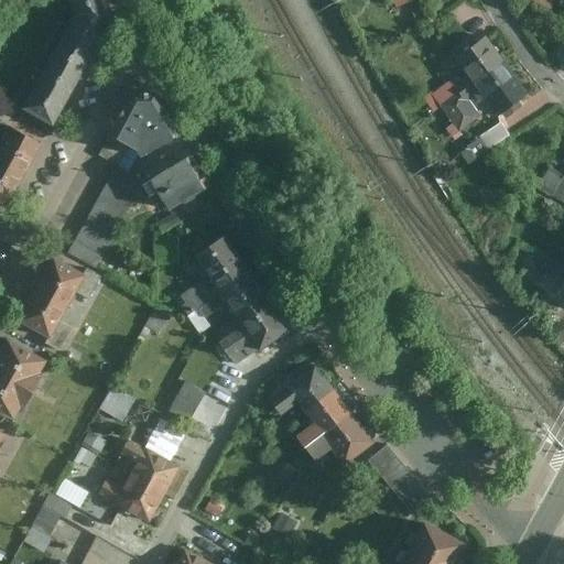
[(65,28),(99,46),(112,14),(105,0),(64,0),(72,13),(65,28)]
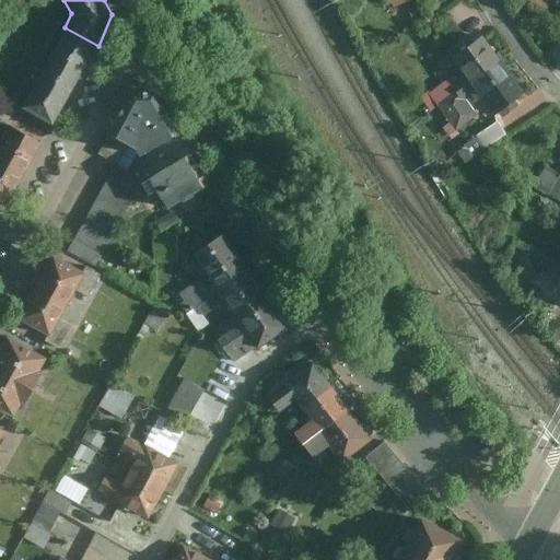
[(77,86),(98,46),(65,27),(43,69),(77,86)]
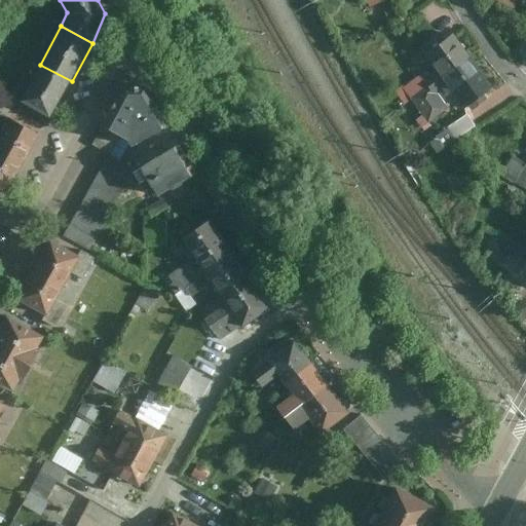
[(425,55),(442,77),(470,55),(453,34),(425,55)]
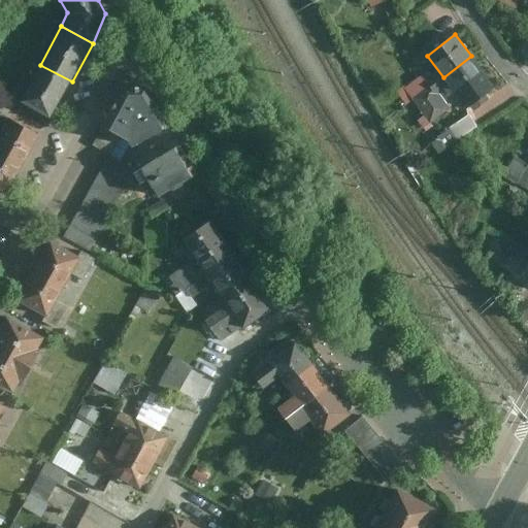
[(471,56),(443,77),(411,100),(430,124),(451,108),(440,95),(444,91),(449,96),(454,92),(466,107),(494,87),(471,56)]
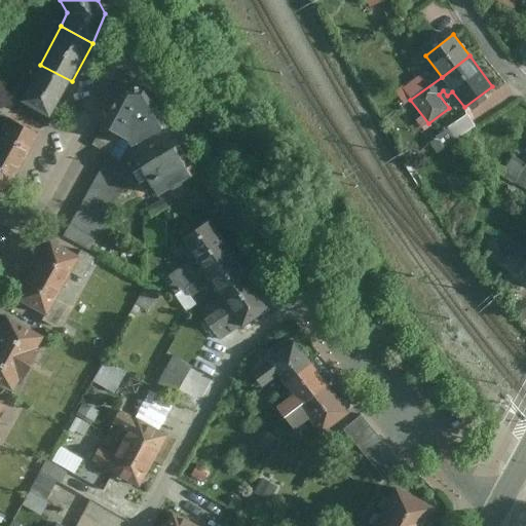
[(51,120),(72,81),(40,65),(20,103),(51,120)]
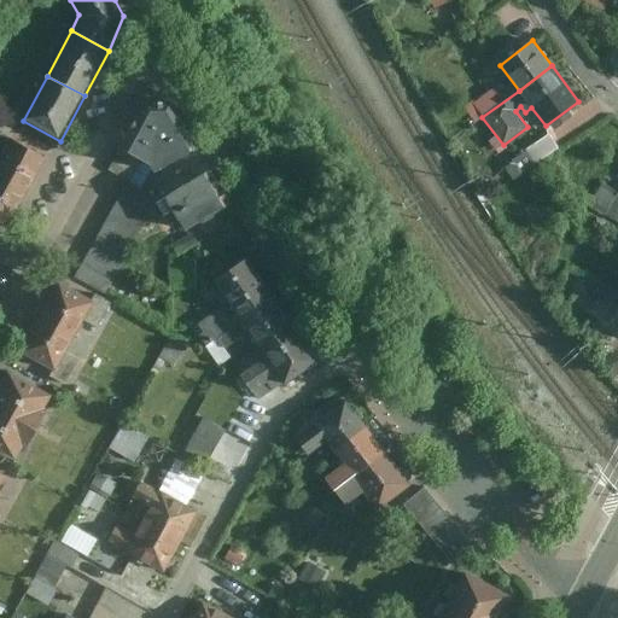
[(170,103),(144,103),(108,169),(128,180),(139,161),(147,164),(151,174),(197,147),(170,103)]
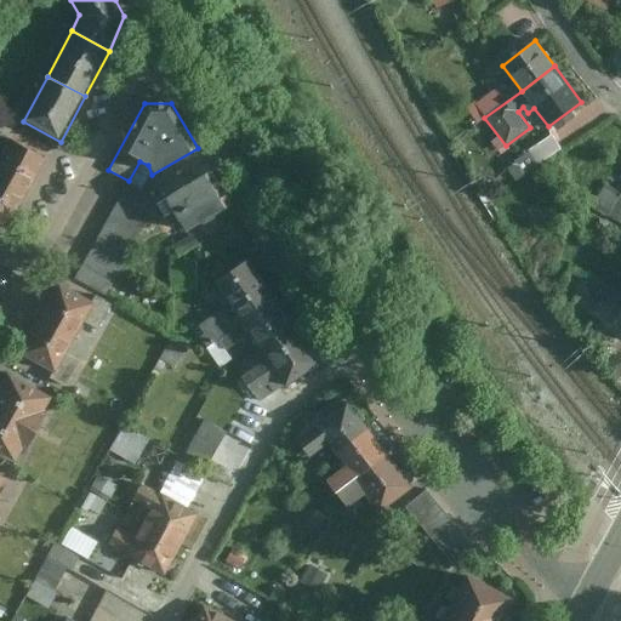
[(552,137),(507,169),(517,181),(560,149),(552,137)]
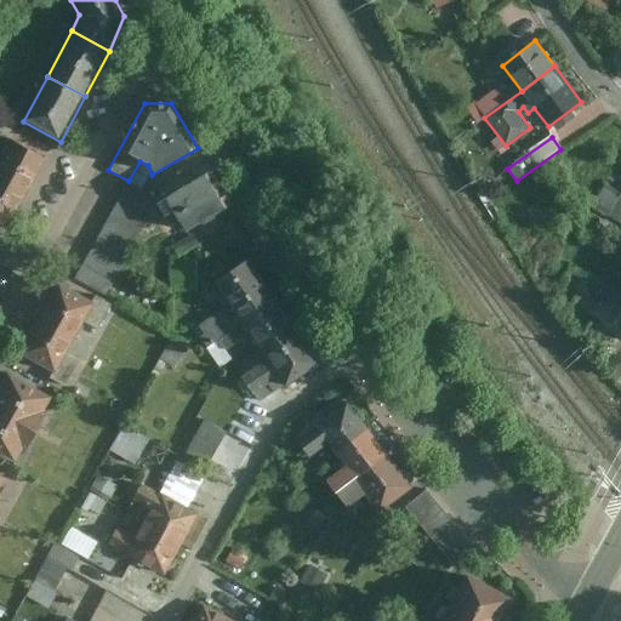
[(0,178),(26,193),(45,158),(10,138),(0,155),(0,178)]
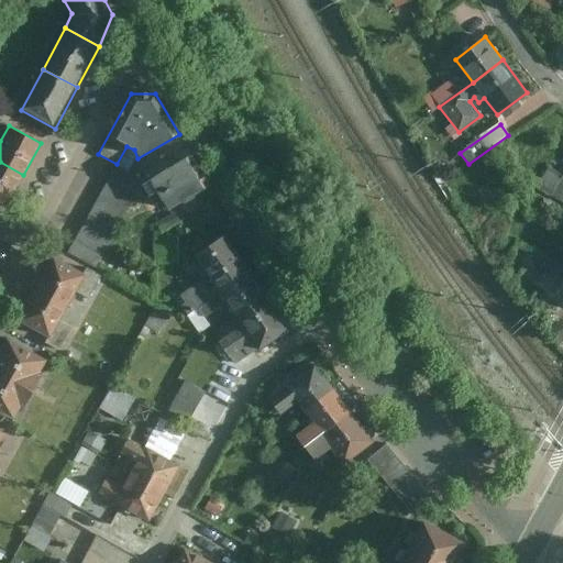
[(187,156),(147,180),(166,211),(206,188),(187,156)]
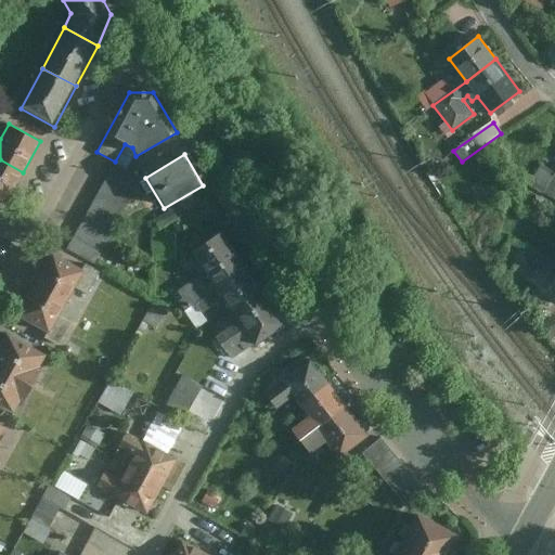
[(0,199),(7,204),(23,172),(0,159),(0,199)]
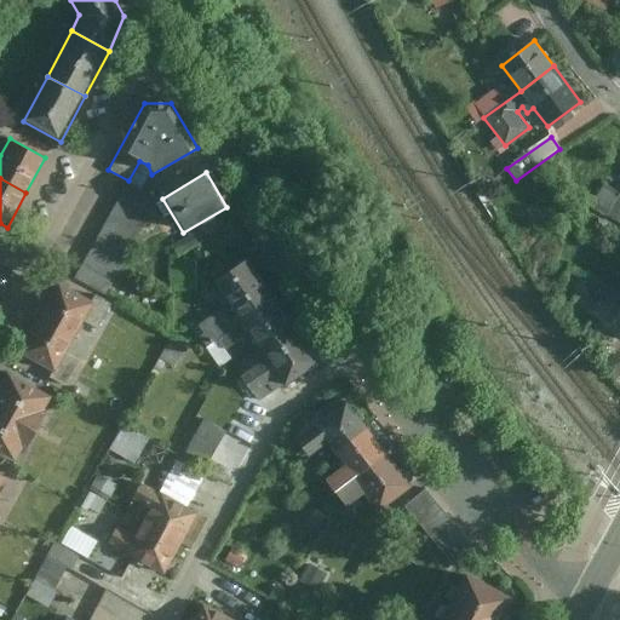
[(126,182),(73,279),(105,296),(159,199),(126,182)]
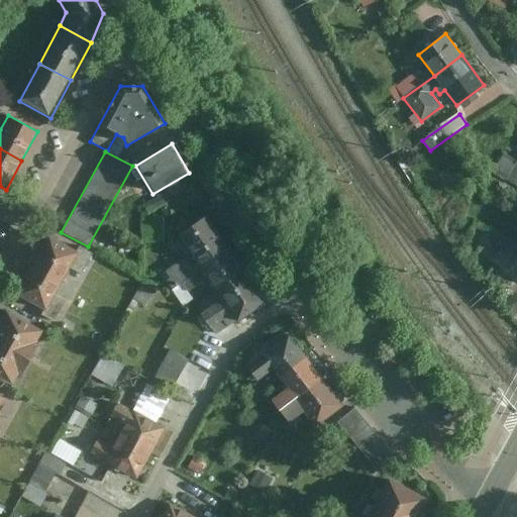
[(492,173),(503,180),(514,161),(503,153),(492,173)]
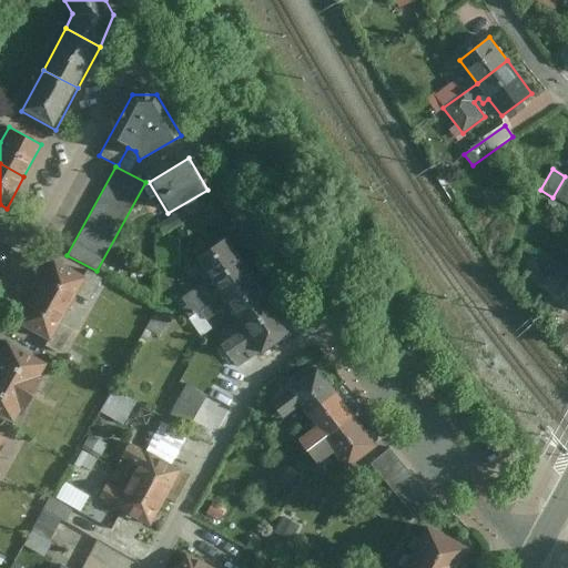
[(567,178),(565,176),(553,198),(566,204),(567,200),(567,178)]
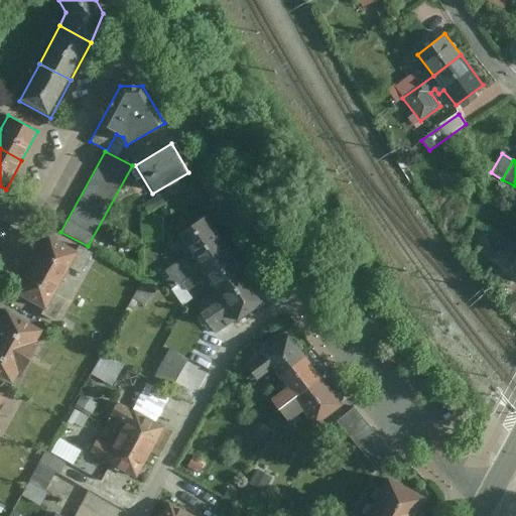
[(176,286),(180,283),(228,249),(205,217),(176,236),(196,264),(190,267),(183,257),(165,271),(176,286)]
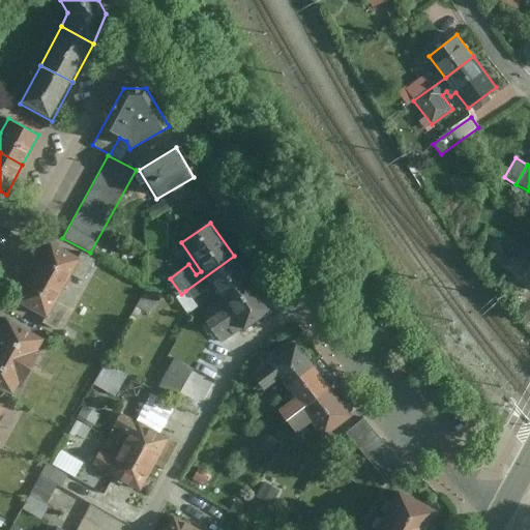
[(48,241),(32,271),(62,288),(79,258),(48,241)]
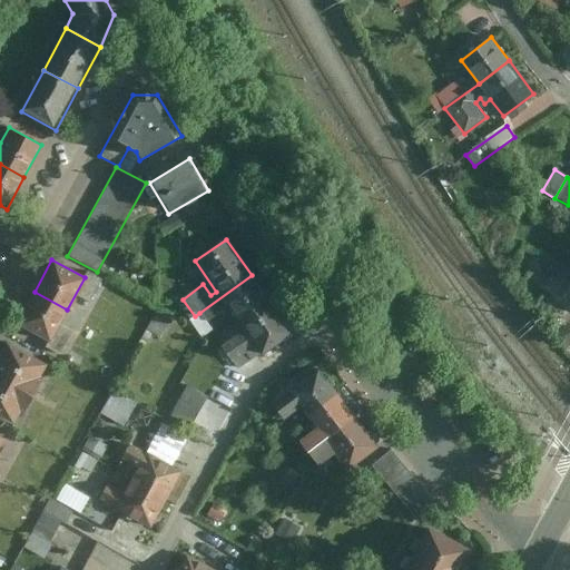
[(569,269),(554,261),(548,273),(563,281),(569,269)]
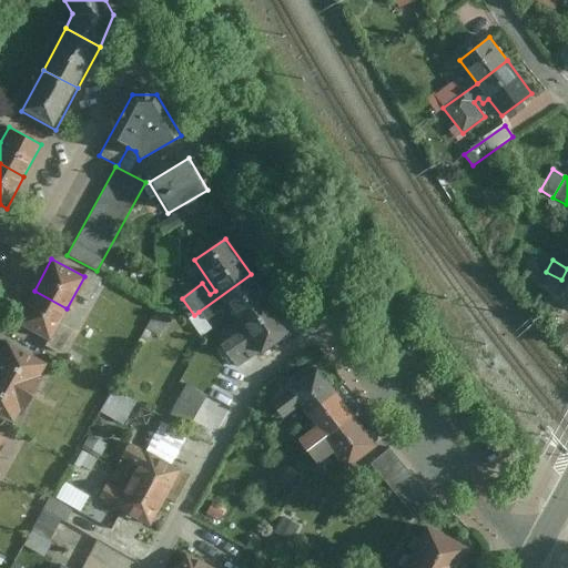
[(226,306),(236,321),(267,298),(251,274),(199,312),(205,322),(226,306)]
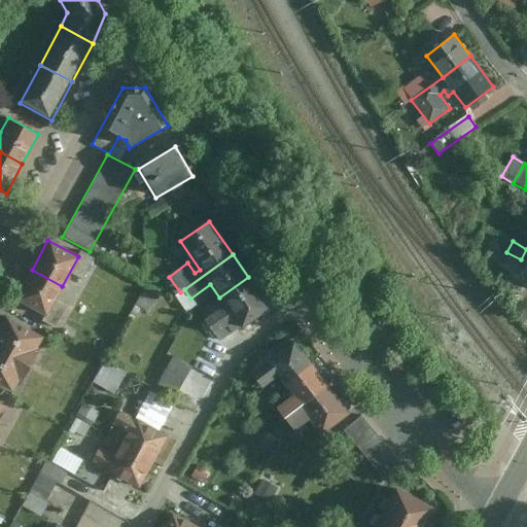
[(62,286),(32,270),(15,300),(45,316),(62,286)]
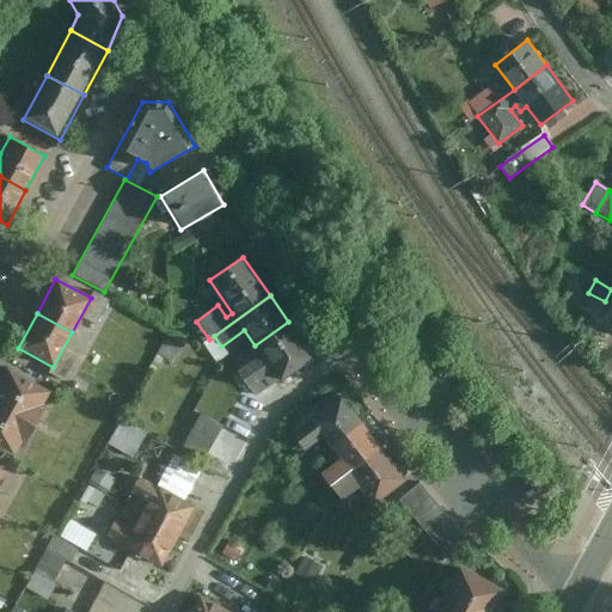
[(281,383),(314,360),(288,322),(255,346),(263,356),(237,373),(256,398),(280,381),(281,383)]
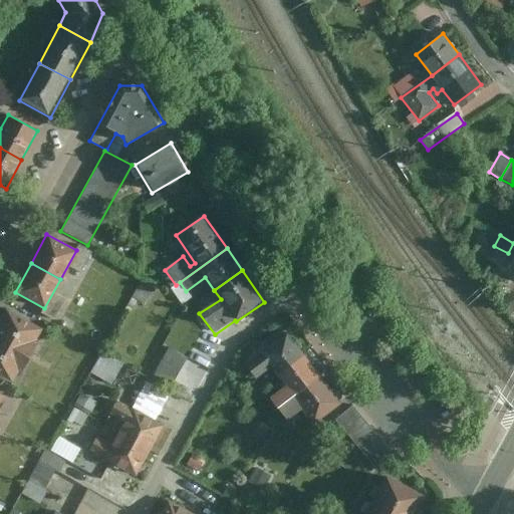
[(42,327),(8,309),(0,324),(0,379),(12,387),(17,376),(19,376),(38,341),(36,340),(42,327)]
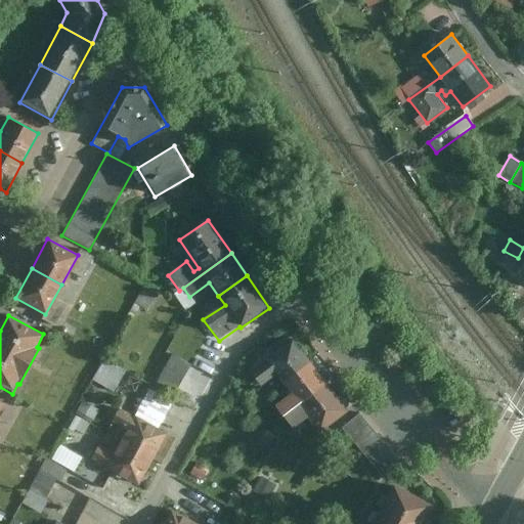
[(276,376),(284,385),(311,363),(293,340),(250,373),(261,388),(276,376)]
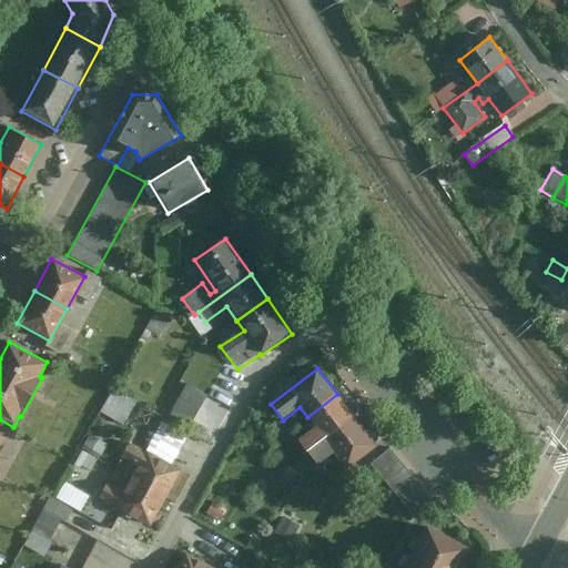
[(201,398),(184,389),(172,415),(189,423),(201,398)]
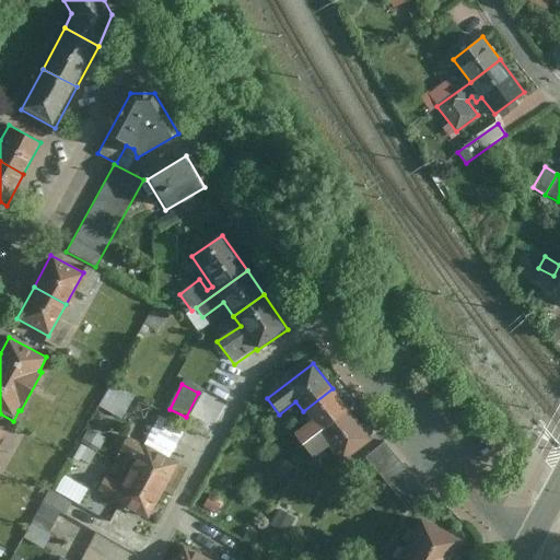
[(302,446),(349,411),(333,388),(303,411),(312,422),(294,434),(302,446)]
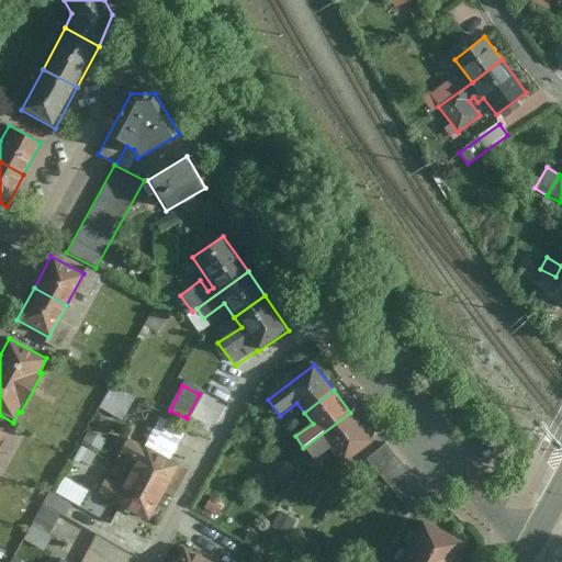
[(350,413),(303,448),(314,462),(329,451),(343,467),(373,444),(350,413)]
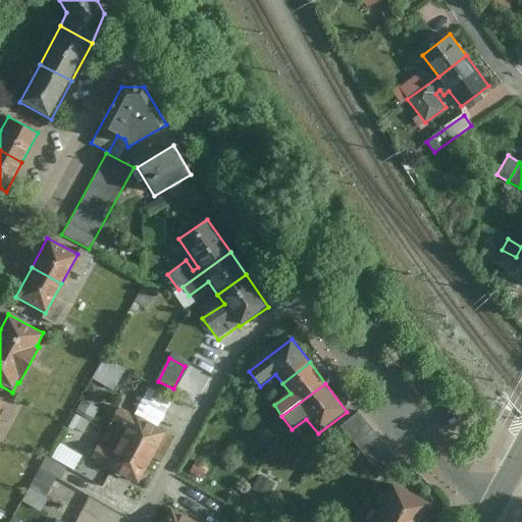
[(151,387),(140,411),(165,423),(177,400),(151,387)]
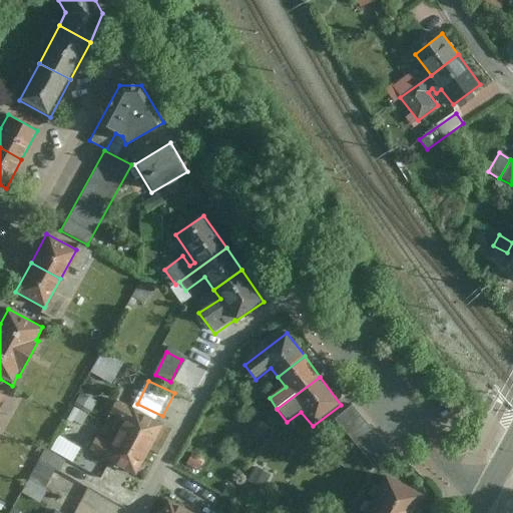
[(150,453),(164,427),(118,403),(111,418),(124,425),(118,437),(150,453)]
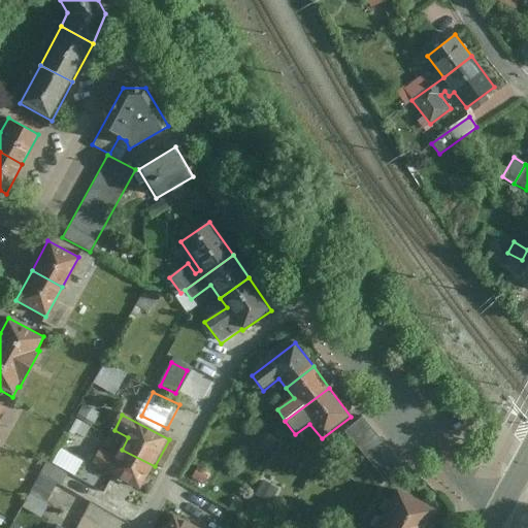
[(402,462),(362,417),(347,430),(386,476),(402,462)]
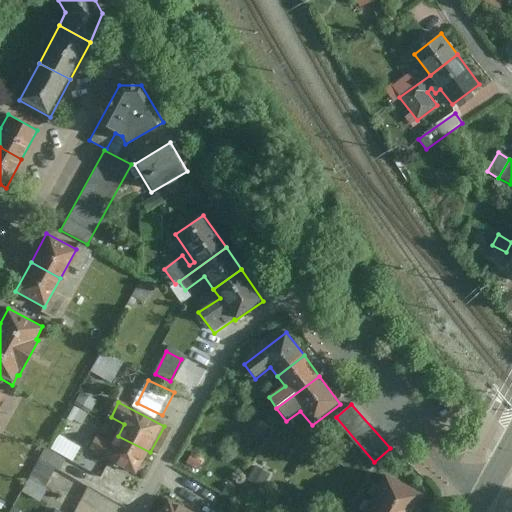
[(137,478),(150,452),(118,436),(114,444),(100,436),(91,454),(137,478)]
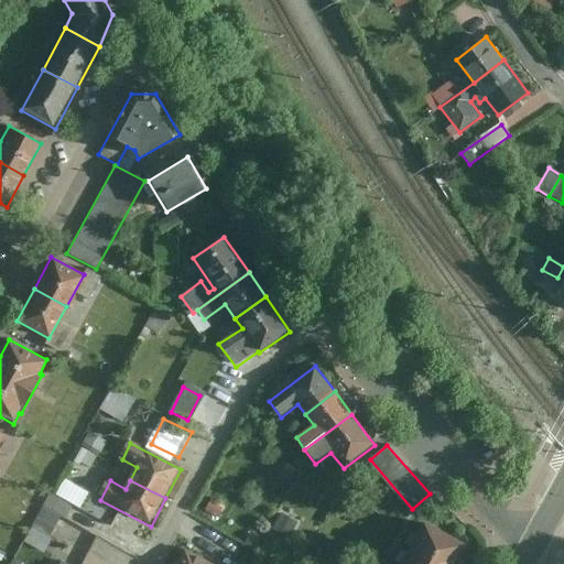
[(400,563),(456,563),(467,546),(423,522),(400,563)]
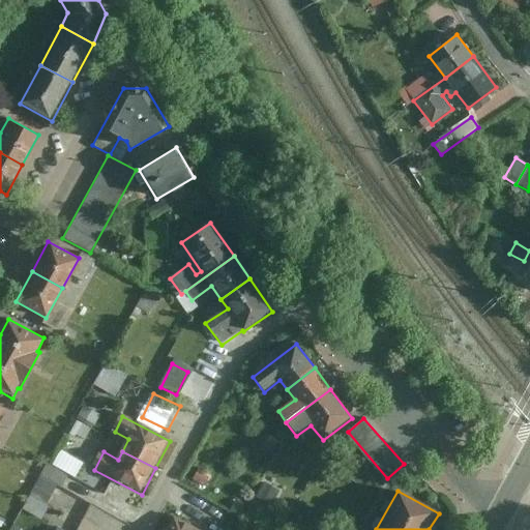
[(165,529),(197,529),(173,517),(165,529)]
